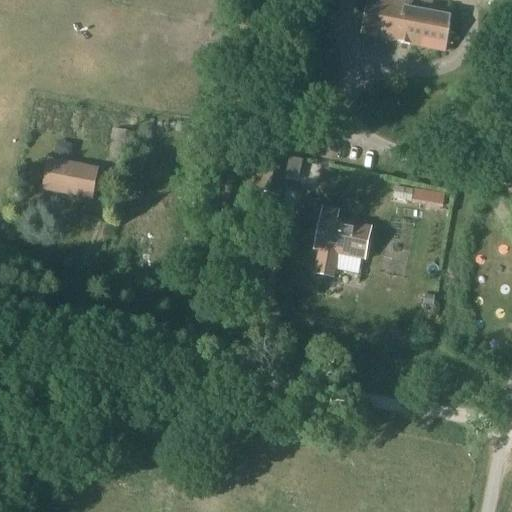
[(453,13),(402,3),(402,0),(370,0),(363,36),(445,52),(453,13)]
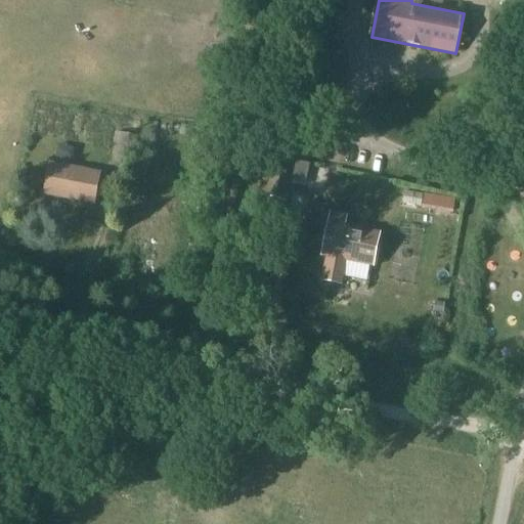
[(135,153),(137,137),(115,133),(113,143),(119,144),(117,157),(131,160),(132,153),(135,153)]
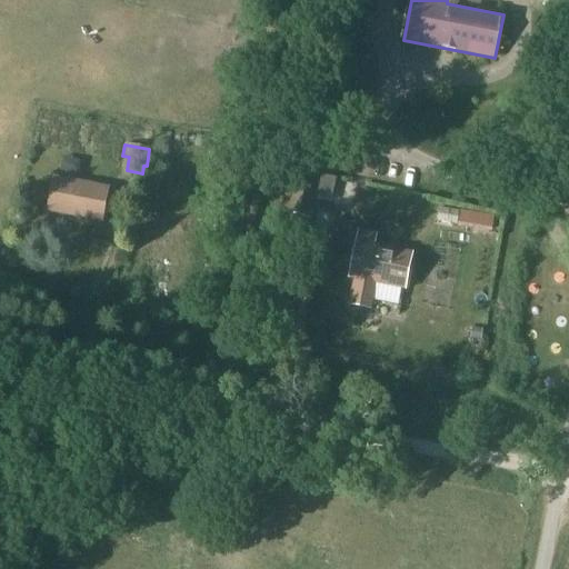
[(279,185),(273,211),(311,219),(320,176),(297,171),(293,188),(279,185)]
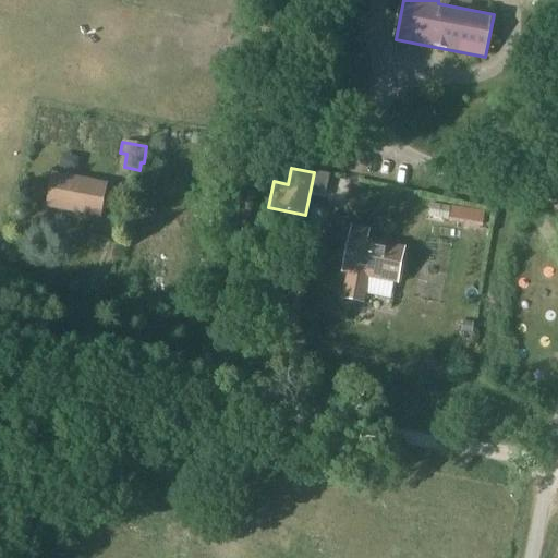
[(101,218),(108,186),(55,176),(48,207),(101,218)]
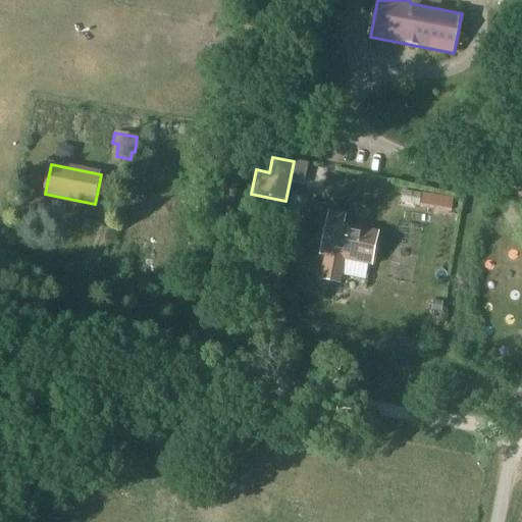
[(442,209),(445,197),(423,194),(421,205),(442,209)]
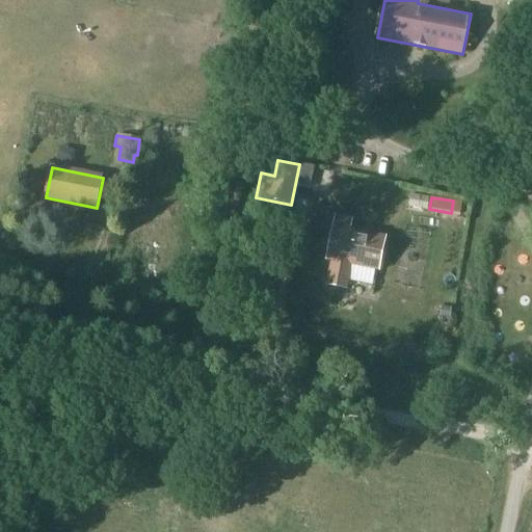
[(379,270),(387,238),(350,231),(351,227),(336,223),(328,260),(335,261),(329,285),(347,289),(352,265),(379,270)]
